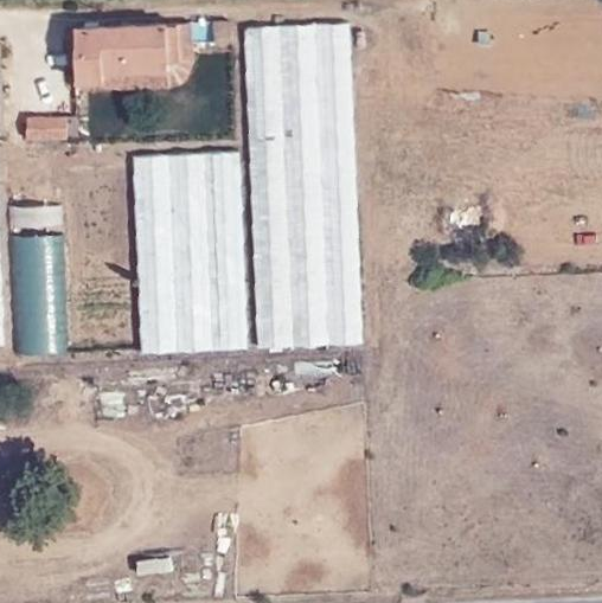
[(230,44),(229,21),(212,23),(215,40),(215,45),(230,44)]
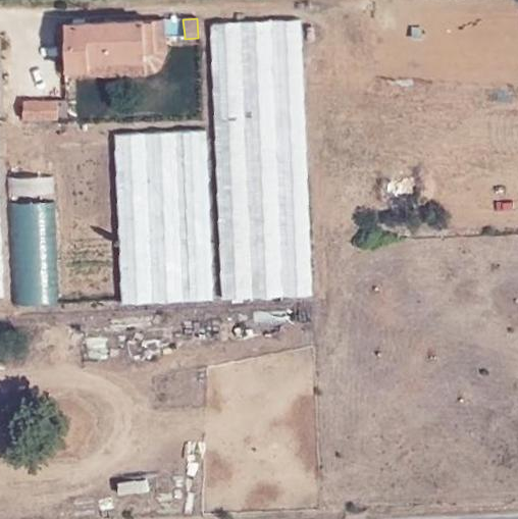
[(152,19),(66,21),(67,68),(86,67),(85,61),(142,60),(143,50),(151,50),(152,19)]
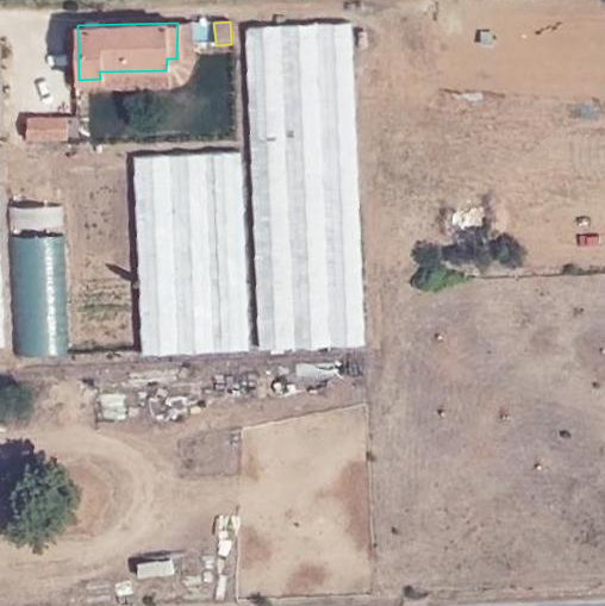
[(191,69),(192,41),(192,23),(178,23),(176,58),(167,58),(166,70),(99,72),(100,79),(79,80),(79,92),(170,87),(182,79),(191,69)]
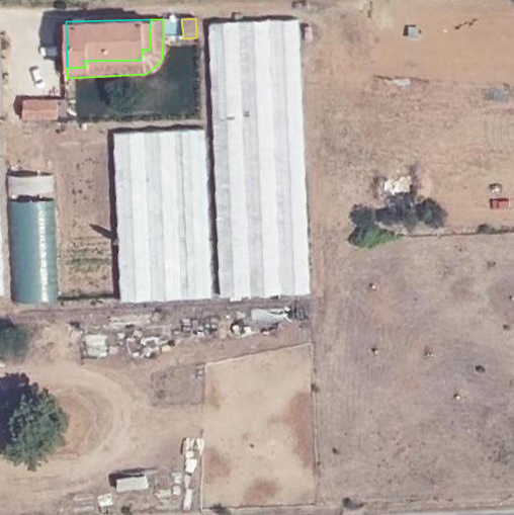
[(308,292),(295,20),(210,23),(219,296),(308,292)]
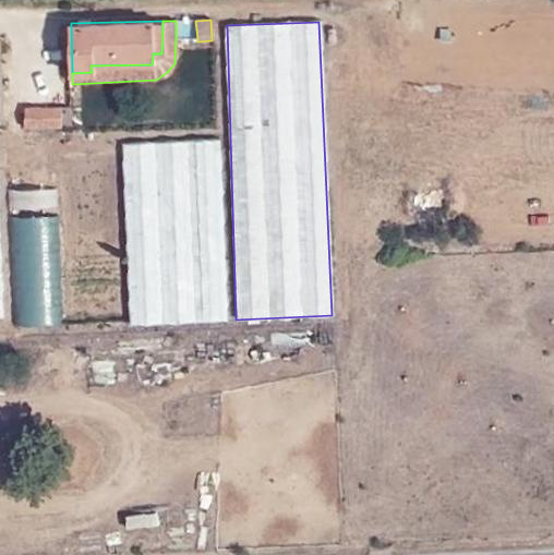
[(23,129),(41,129),(41,106),(22,106),(23,125),(23,129)]
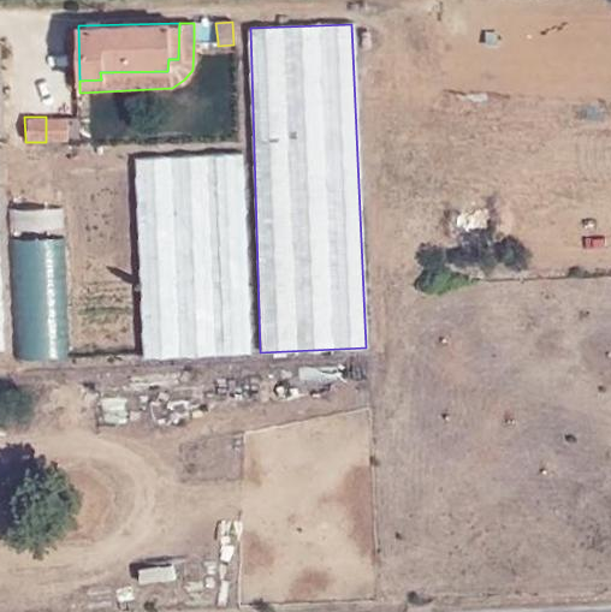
[(63,141),(63,117),(46,117),(46,142),(63,141)]
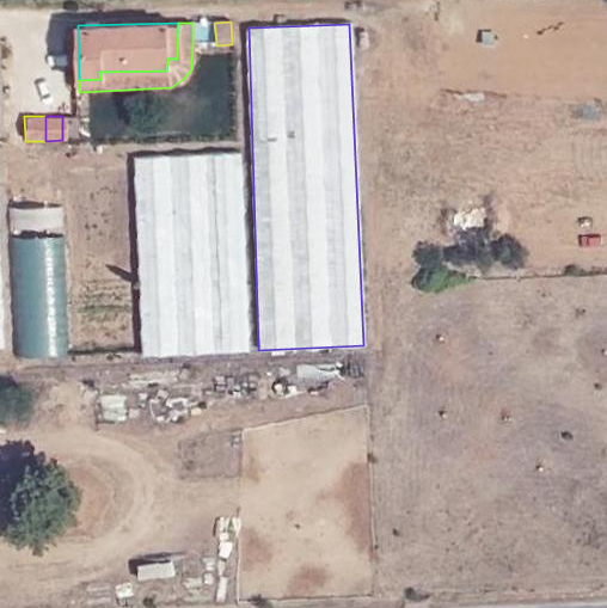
[(141,354),(247,351),(240,154),(135,158),(141,354)]
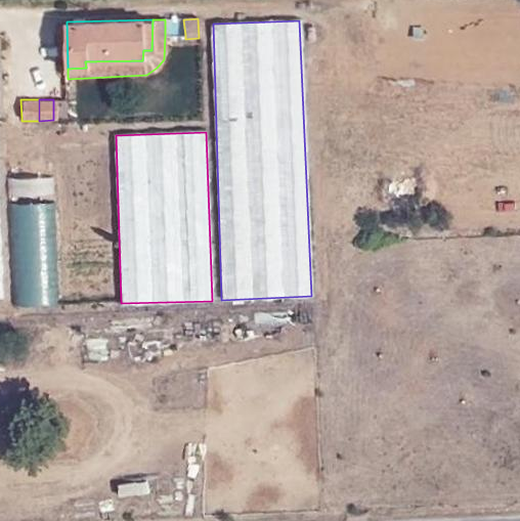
[(1,165),(47,166),(47,136),(1,135),(1,165)]
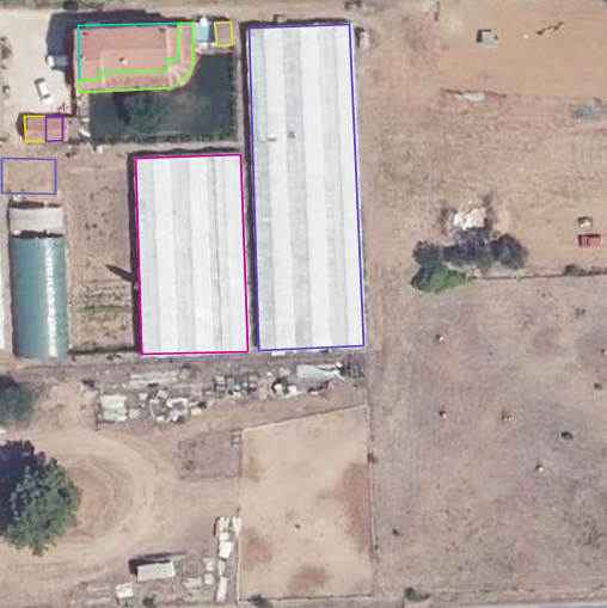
[(63,158),(63,189),(117,189),(116,158),(63,158)]
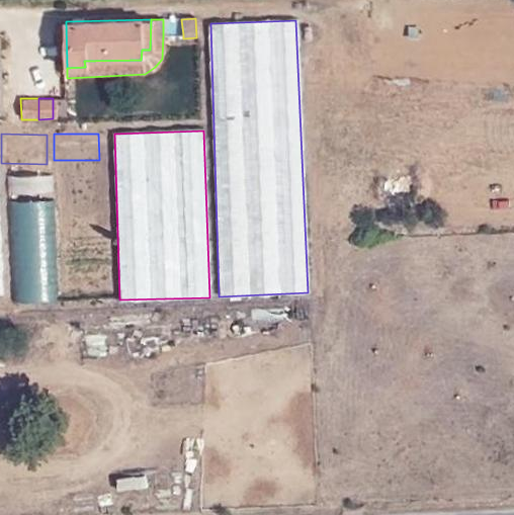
[(47,176),(0,176),(0,197),(47,197),(47,176)]
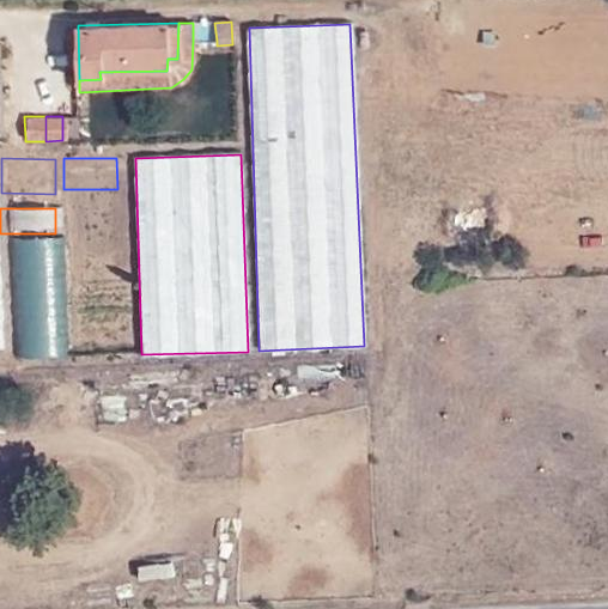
[(66,249),(121,244),(120,215),(64,220),(66,249)]
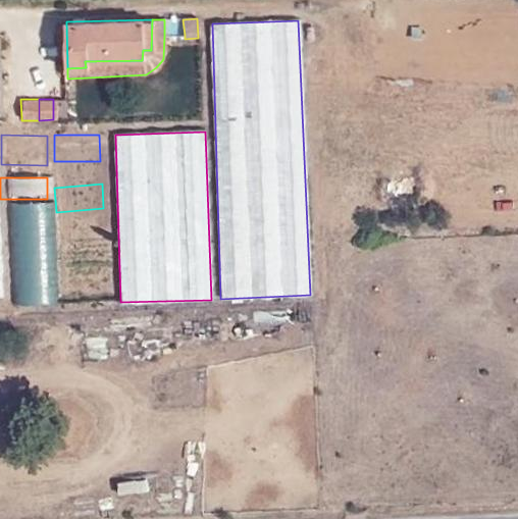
[(57,219),(58,258),(105,257),(104,218),(57,219)]
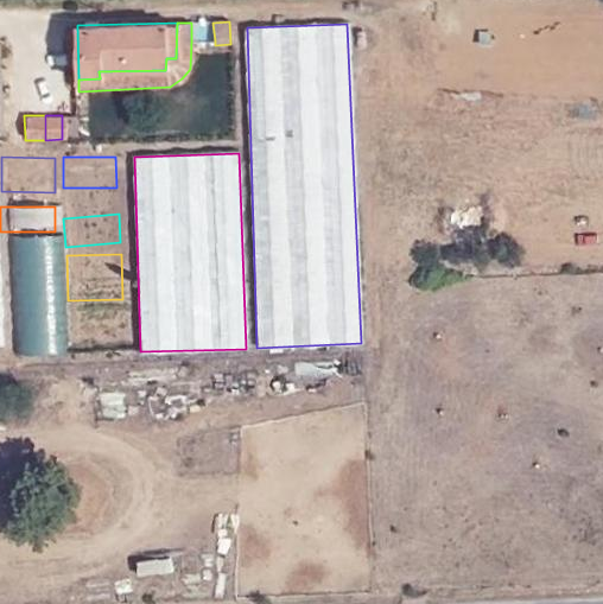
[(124,354),(124,322),(69,323),(69,355),(124,354)]
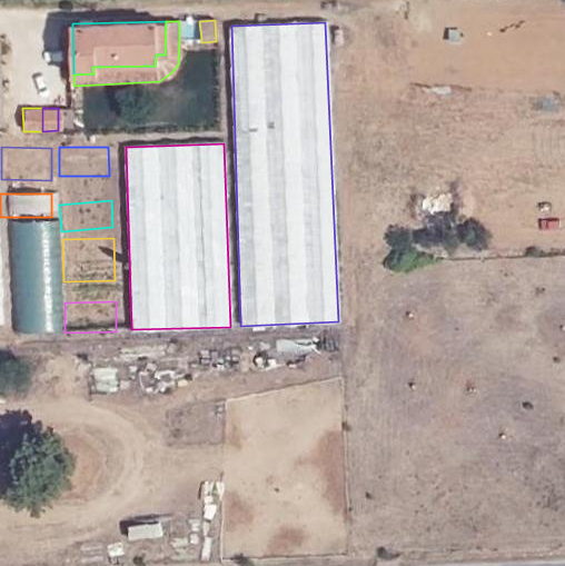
[(58,333),(58,303),(7,304),(7,334),(58,333)]
